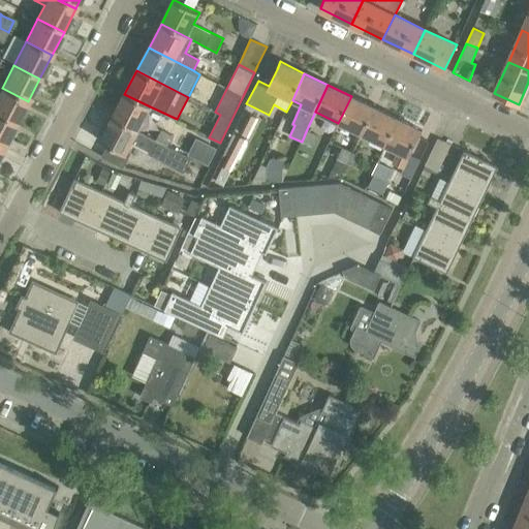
[(0,116),(16,124),(28,101),(2,88),(0,91),(0,116)]
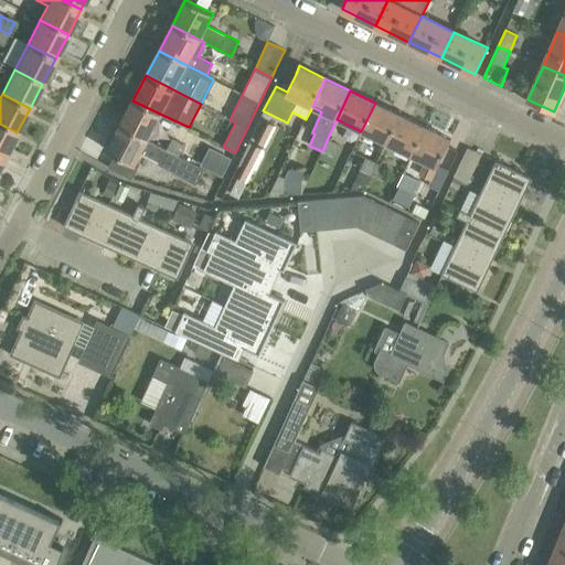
[(146,140),(160,114),(132,100),(119,126),(128,130),(146,140)]
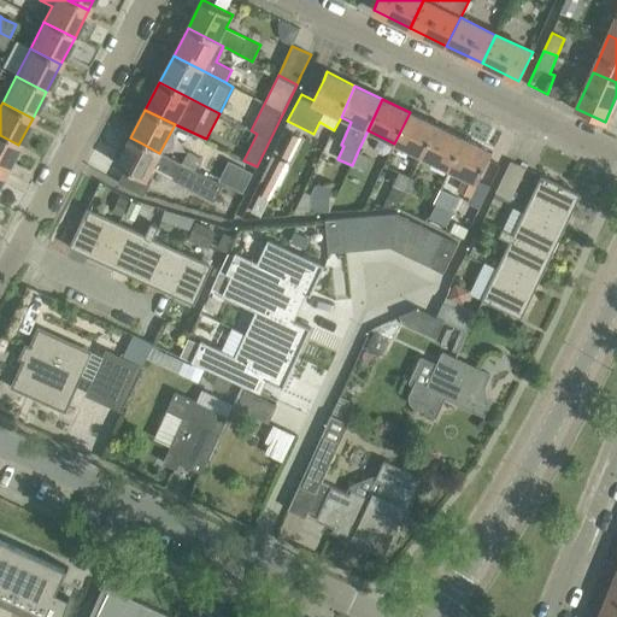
[(422,157),(438,125),(410,112),(394,144),(422,157)]
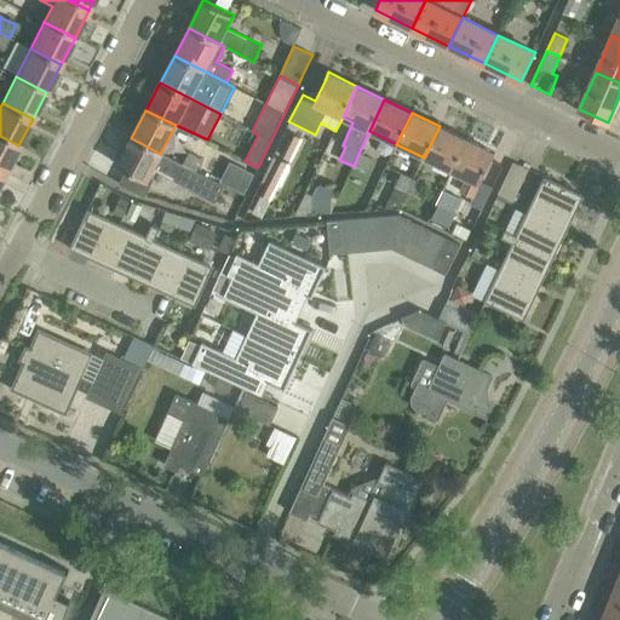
[(452,171),(468,139),(440,126),(424,158),(452,171)]
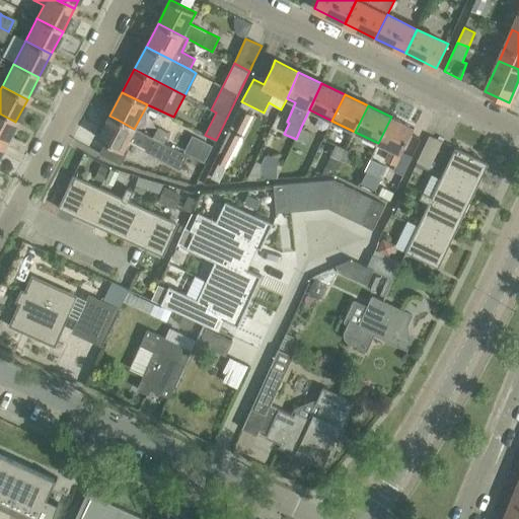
[(227,167),(254,115),(244,109),(218,162),(227,167)]
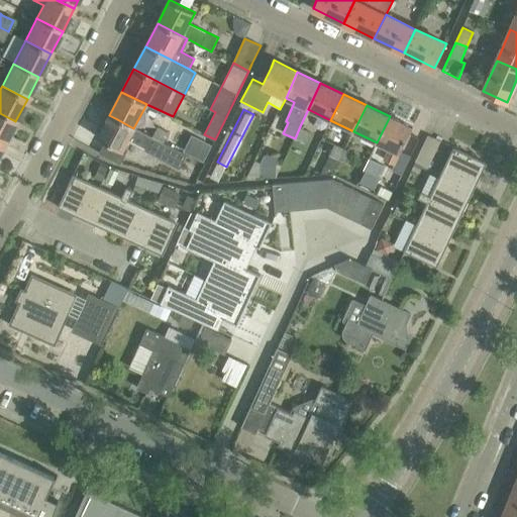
[(0,113),(0,141),(4,144),(15,121),(0,113)]
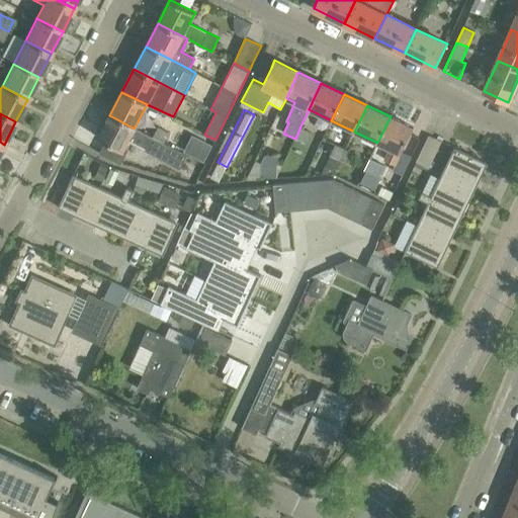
[(134,128),(117,119),(109,115),(98,138),(105,142),(99,153),(121,164),(127,151),(123,149),(127,140),(181,167),(188,154),(163,141),(152,137),(134,128)]
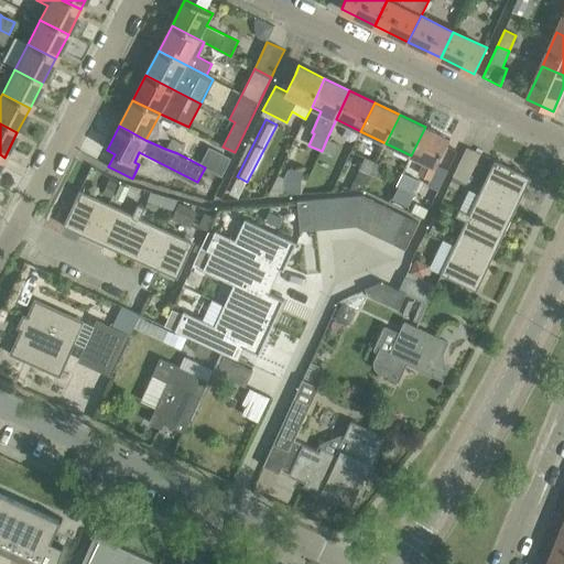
[(430,180),(449,139),(425,127),(411,155),(425,162),(419,174),(430,180)]
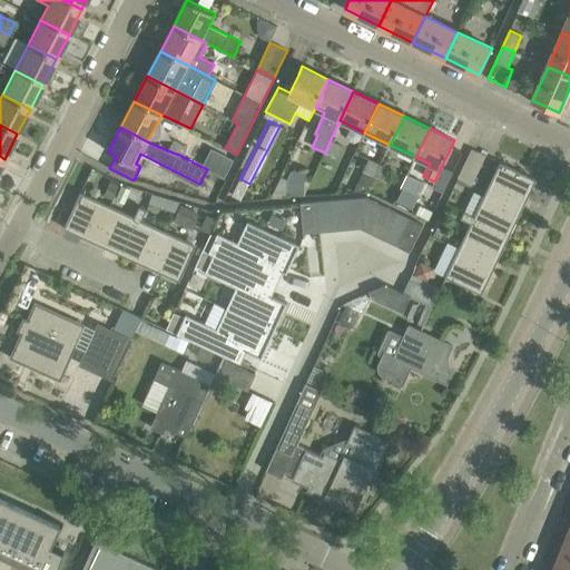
[(325,153),(336,158),(342,145),(331,139),(325,153)]
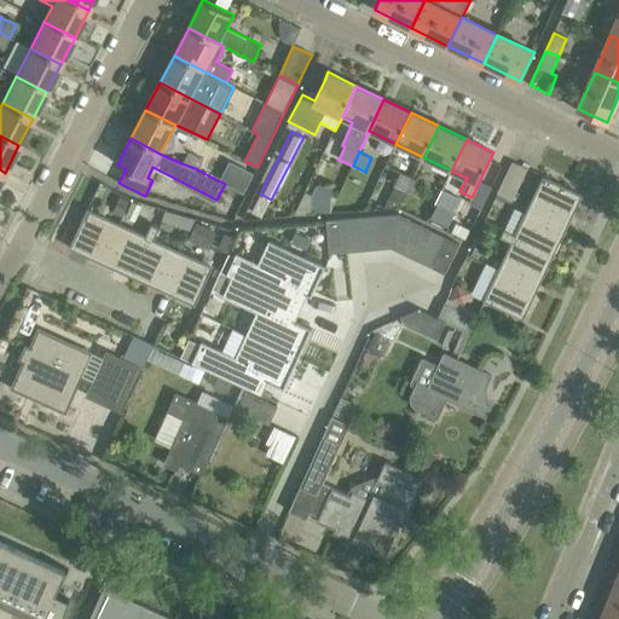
[(181,163),(195,168),(200,158),(187,152),(181,163)]
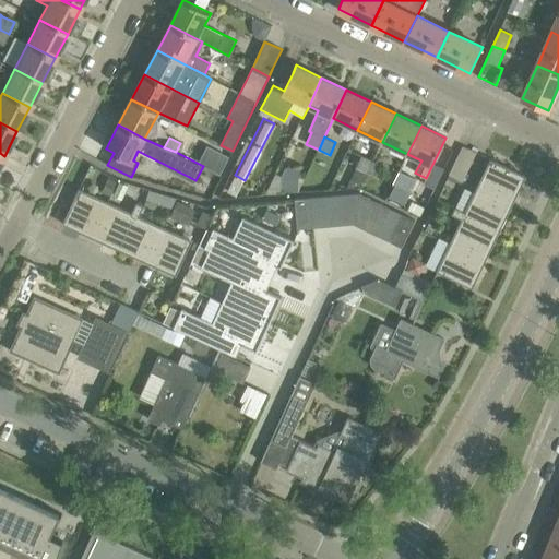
[(228,157),(207,146),(199,164),(219,174),(228,157)]
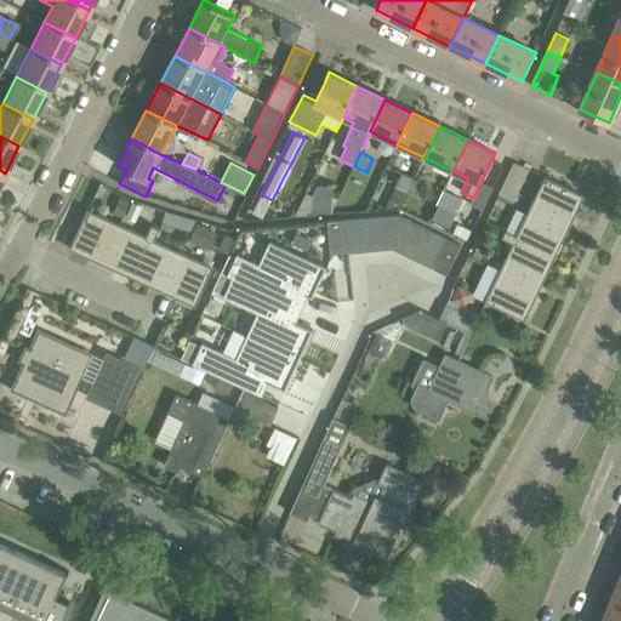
[(415,178),(403,174),(386,209),(399,208),(400,208),(415,178)]
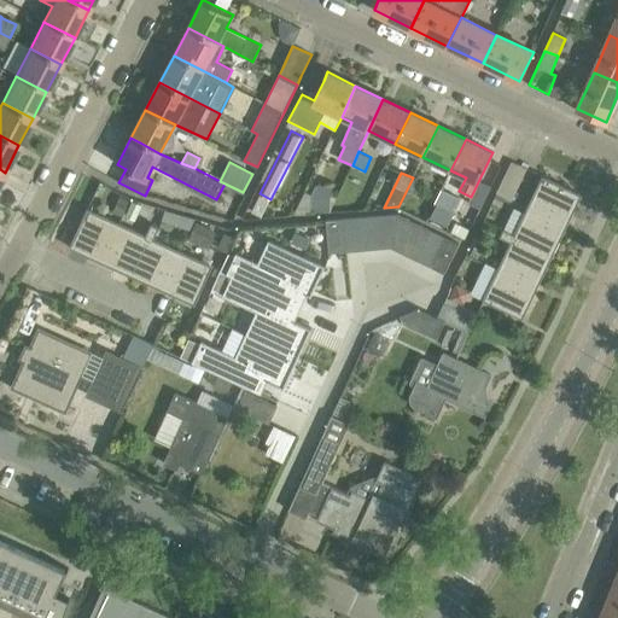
[(581,194),(569,188),(542,176),(528,208),(563,225),(569,213),(571,214),(581,194)]
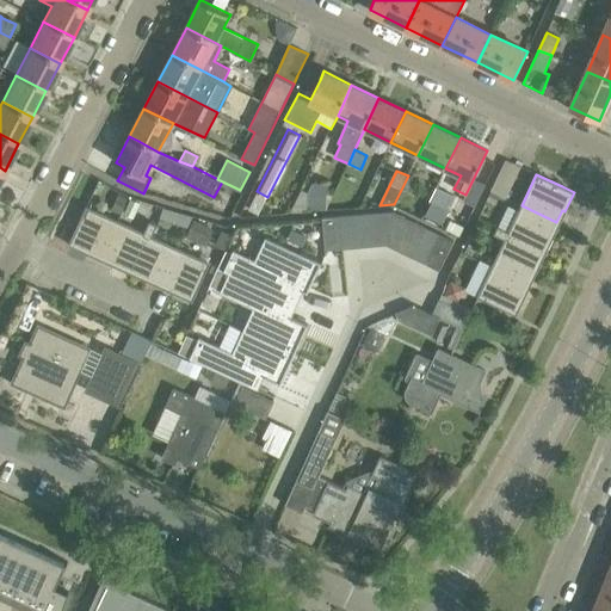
[(407,210),(421,181),(408,176),(394,204),(407,210)]
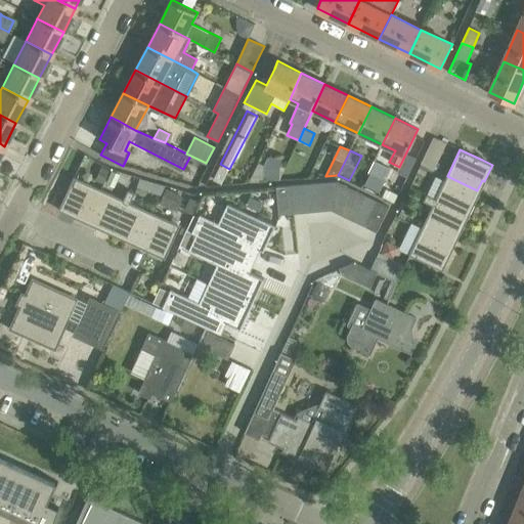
[(426,156),(422,165),(434,171),(439,162),(426,156)]
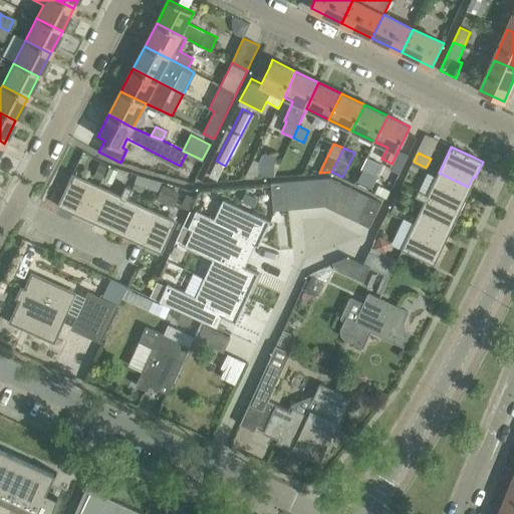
[(278,155),(263,154),(259,162),(253,159),(245,179),(274,177),(280,165),(274,162),(278,155)]
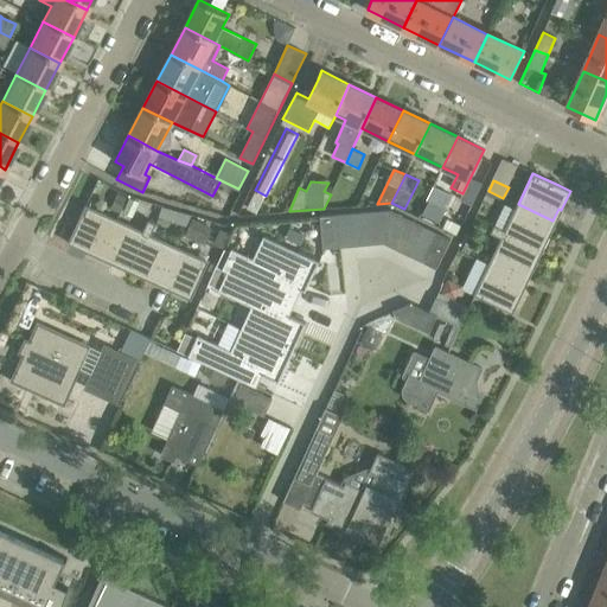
[(119,192),(110,210),(120,213),(127,197),(119,192)]
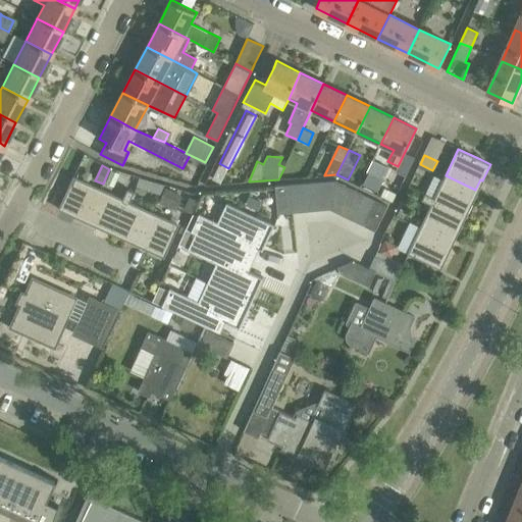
[(105,183),(106,183),(114,187),(119,174),(111,170),(105,183)]
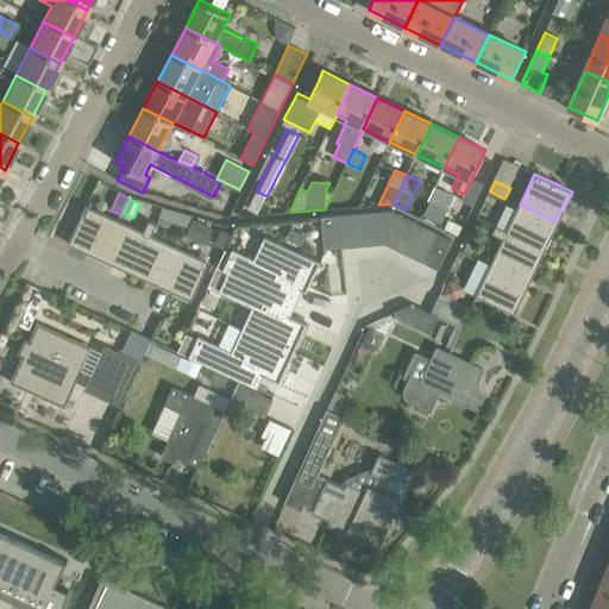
[(429,202),(424,217),(441,224),(447,211),(429,202)]
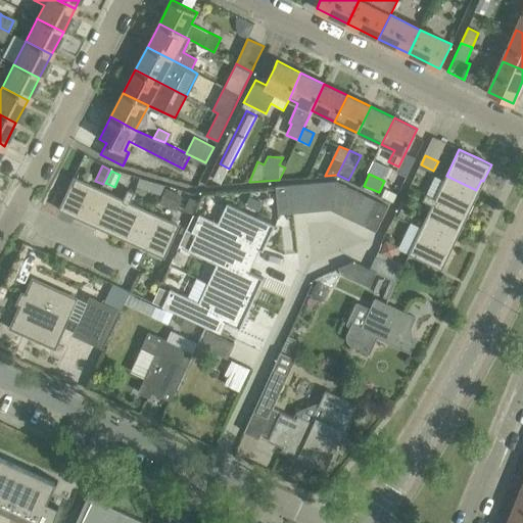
[(476,190),(446,176),(435,199),(425,195),(425,197),(467,217),(474,201),(472,200),(476,190)]
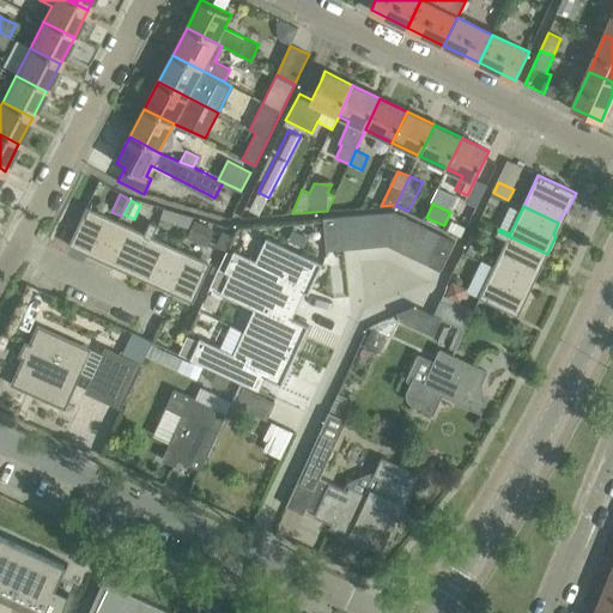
[(87,207),(70,246),(89,254),(90,252),(102,256),(117,222),(87,207)]
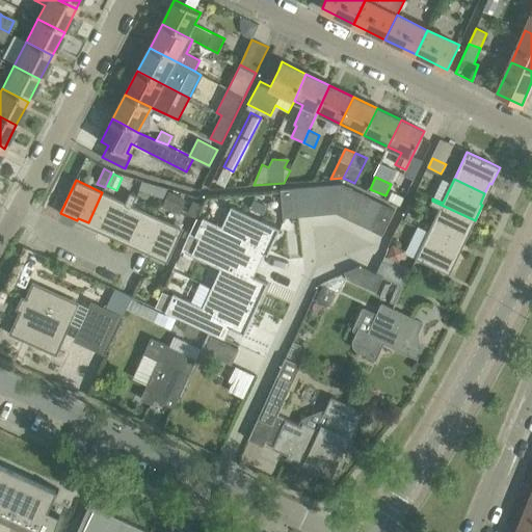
[(324,214),(337,213),(342,184),(323,185),(324,214)]
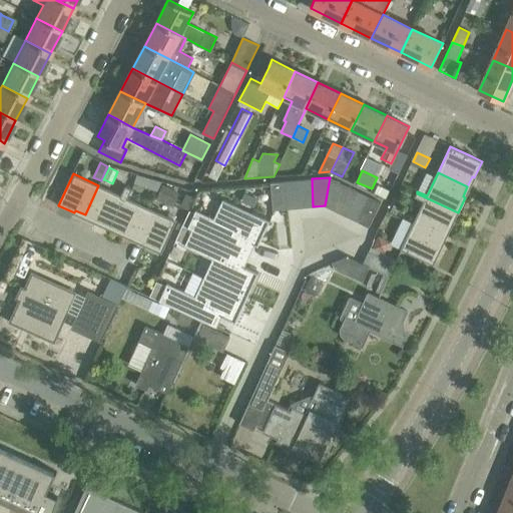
[(325,205),(335,210),(348,185),(330,177),(325,205)]
